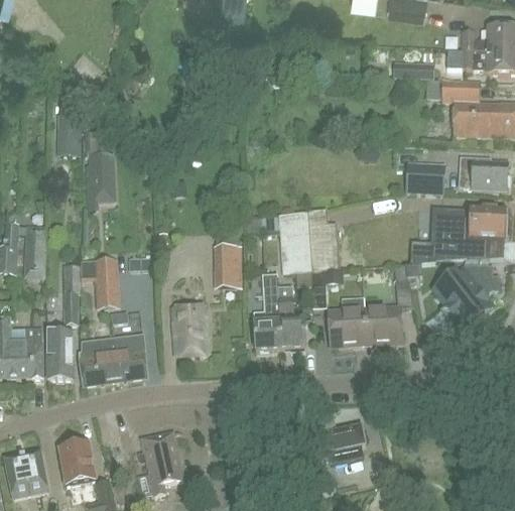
[(244,14),(245,0),(213,0),(212,10),(244,14)]
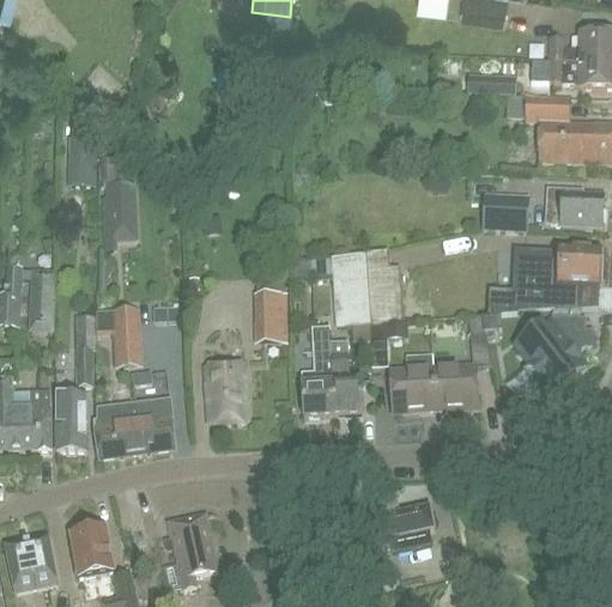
[(446,0),(444,8),(459,11),(458,14),(503,20),(506,0),(446,0)]
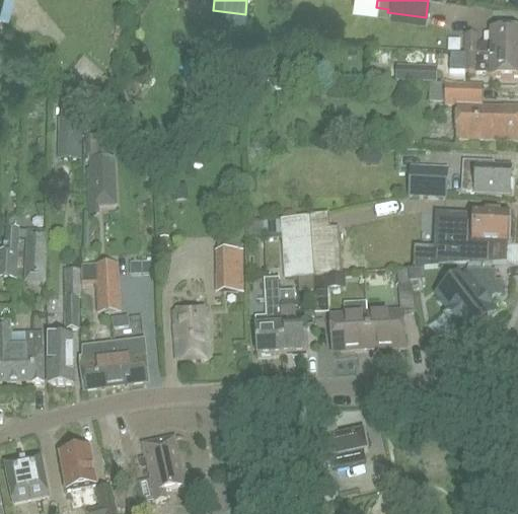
[(464,50),(517,50),(517,27),(490,27),(490,39),(475,39),(475,30),(464,30),(464,50)]
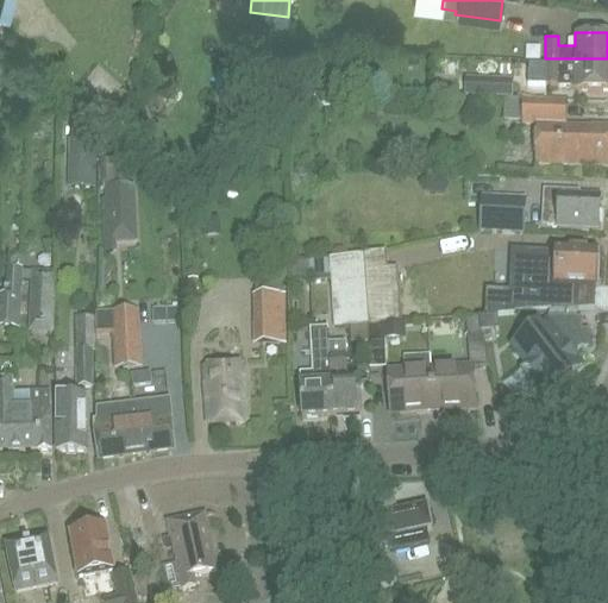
[(607,86),(607,58),(545,58),(544,80),(569,80),(569,82),(574,82),(574,86),(607,86)]
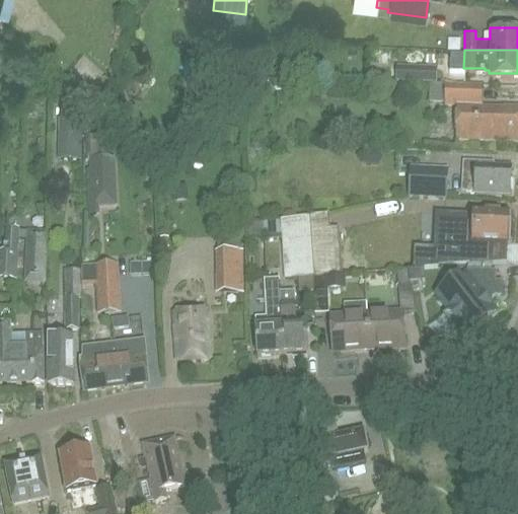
[(435,78),(435,62),(395,61),(394,76),(435,78)]
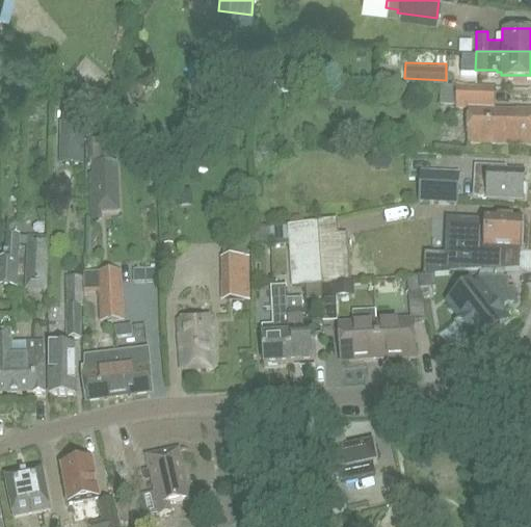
[(454,102),(454,104),(467,105),(466,137),(530,139),(530,104),(514,104),(514,106),(493,105),(494,83),(455,81),(455,82),(454,102)]
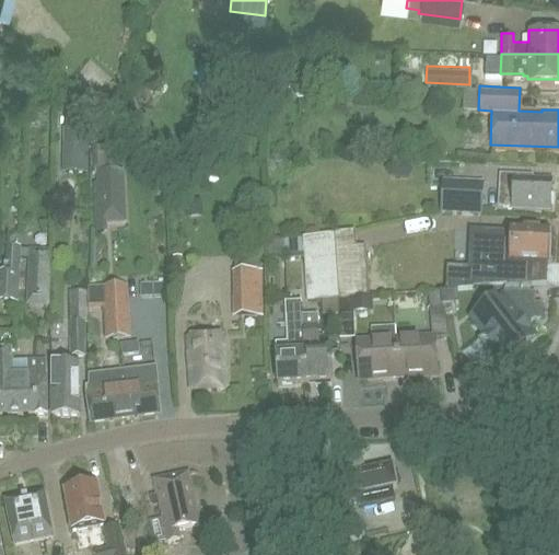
[(62,124),(61,169),(86,170),(89,124),(65,124),(62,124)]
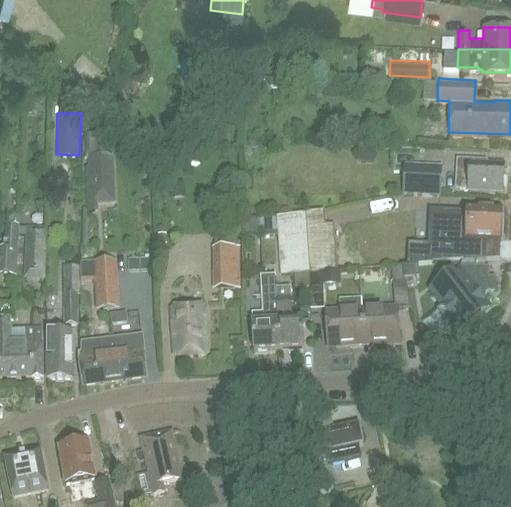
[(85,200),(113,199),(111,151),(107,151),(106,128),(80,129),(82,155),(86,154),(86,162),(83,163),(85,200)]
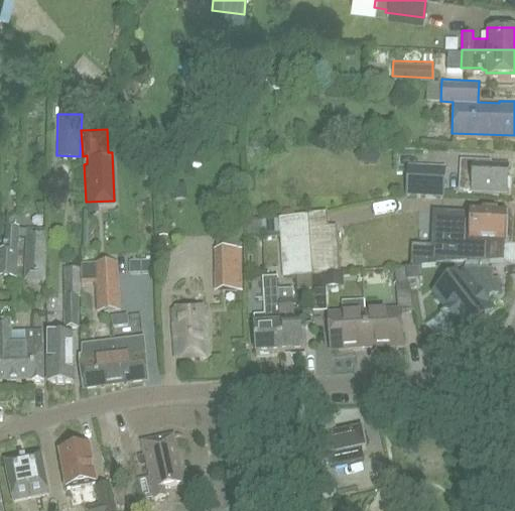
[(505,189),(506,162),(488,162),(488,158),(460,157),(459,185),(471,186),(471,187),(505,189)]
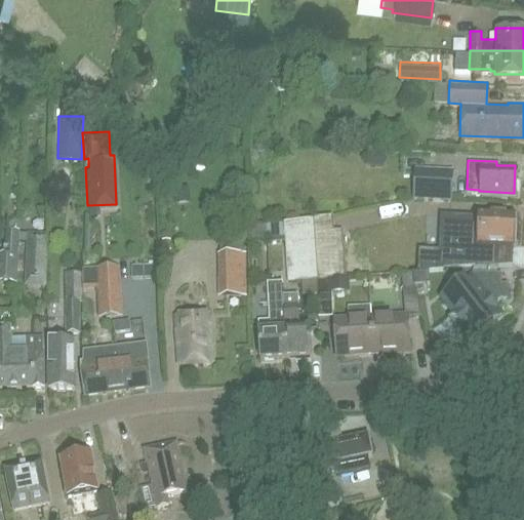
[(451,197),(453,166),(413,164),(410,195),(451,197)]
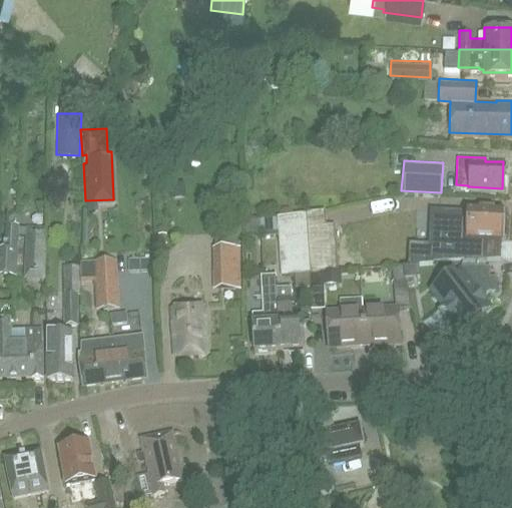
[(434,208),(431,261),(462,259),(485,257),(494,257),(495,235),(501,236),(502,207),(472,206),(472,210),(467,209),(434,208)]
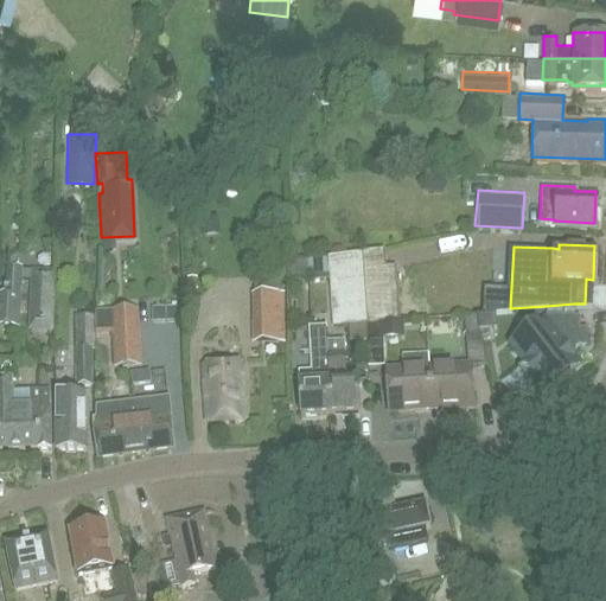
[(362,250),(327,253),(327,255),(329,276),(332,323),(348,321),(365,320),(382,319),(399,318),(395,262),(386,262),(383,245),(362,250)]
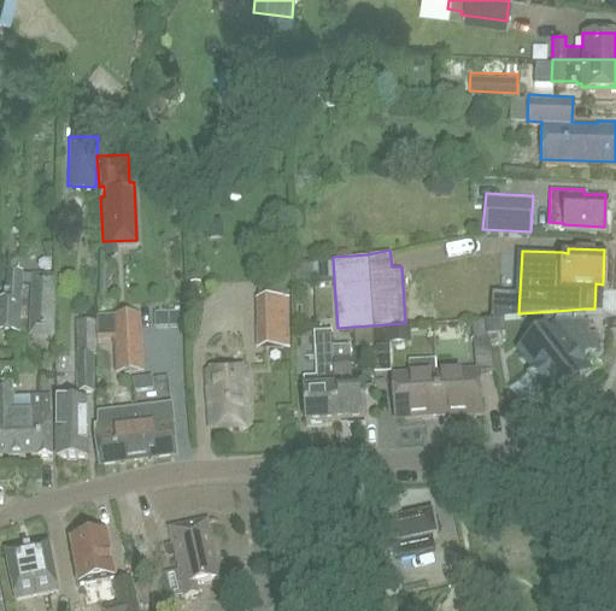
[(31,281),(31,269),(22,269),(22,253),(5,253),(3,292),(0,292),(0,324),(18,325),(21,292),(21,281),(31,281)]
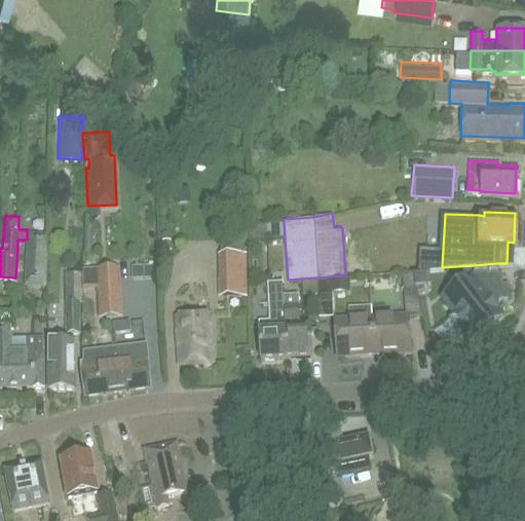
[(45,283),(48,230),(28,229),(24,281),(45,283)]
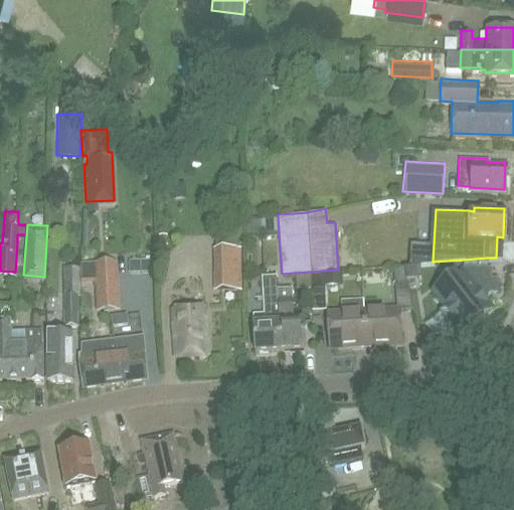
[(237,244),(237,228),(214,229),(215,244),(212,245),(213,288),(241,287),(240,244),(237,244)]
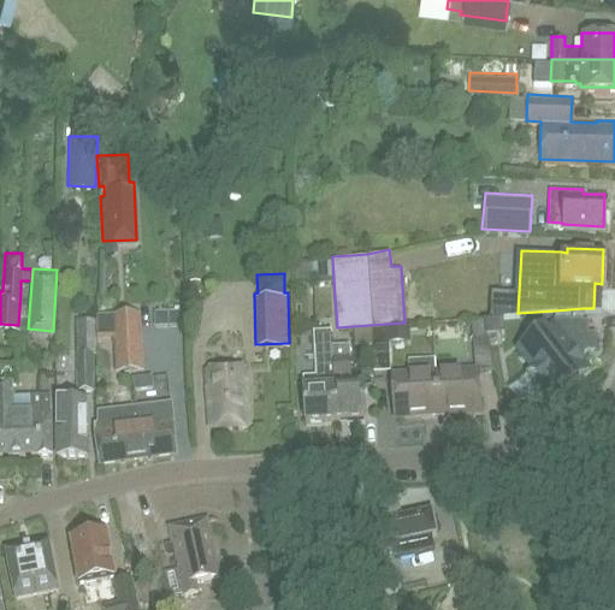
[(182,306),(153,307),(154,321),(183,321),(182,306)]
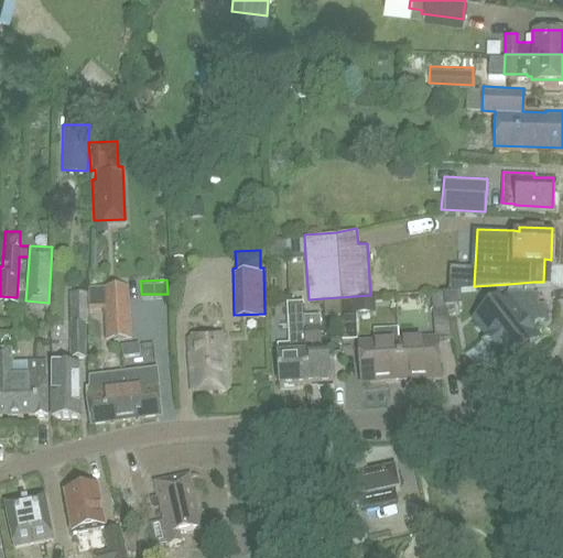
[(101,283),(88,284),(87,304),(103,304),(105,338),(129,337),(126,284),(101,286),(101,283)]
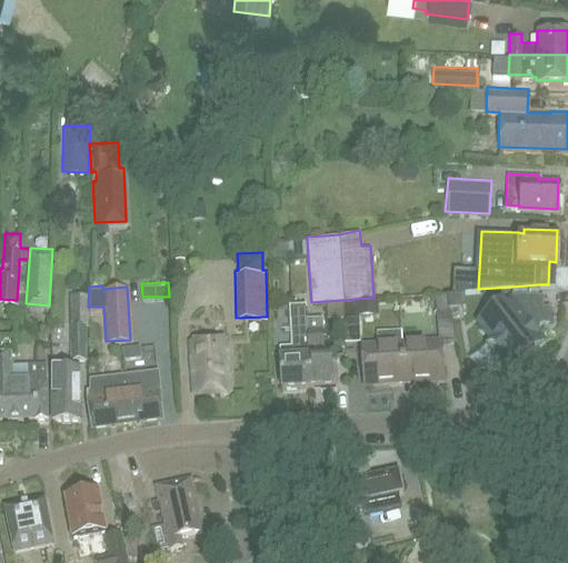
[(70,357),(87,357),(87,291),(69,291),(70,357)]
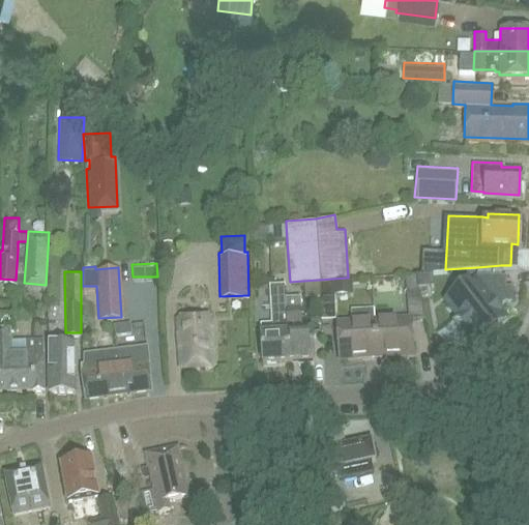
[(415,272),(404,272),(406,294),(419,292),(415,272)]
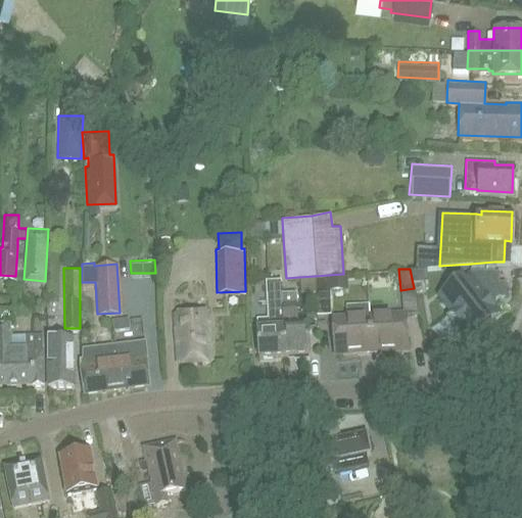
[(468,334),(500,310),(492,299),(497,295),(505,295),(505,280),(499,280),(499,270),(474,269),(470,272),(470,271),(437,295),(449,311),(444,315),(456,328),(461,324),(468,334)]
